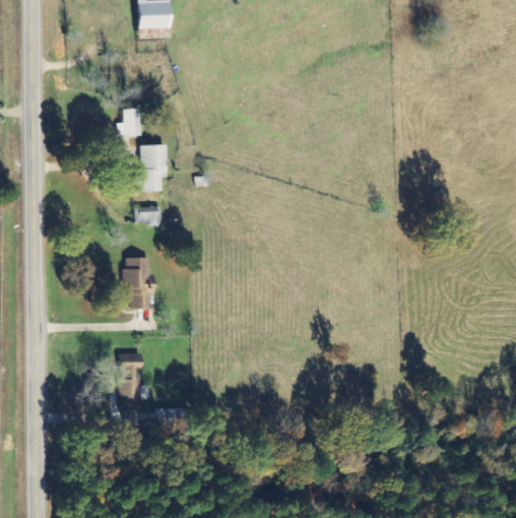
[(134,0),(134,27),(165,27),(166,0),(134,0)]
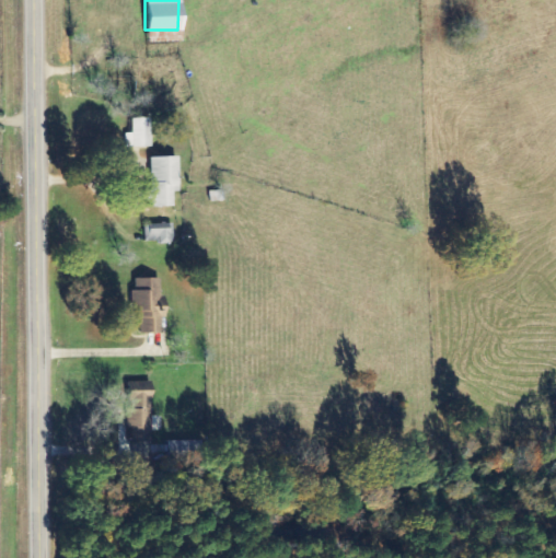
[(151,116),(132,116),(132,132),(127,132),(127,146),(152,144),(151,116)]
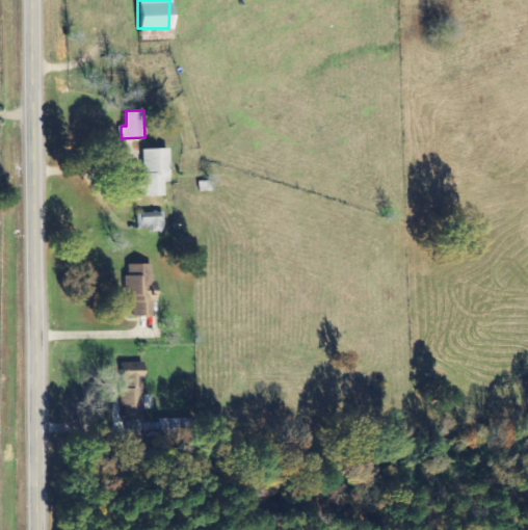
[(142,148),(143,179),(140,179),(140,195),(164,194),(163,181),(170,180),(169,148),(142,148)]
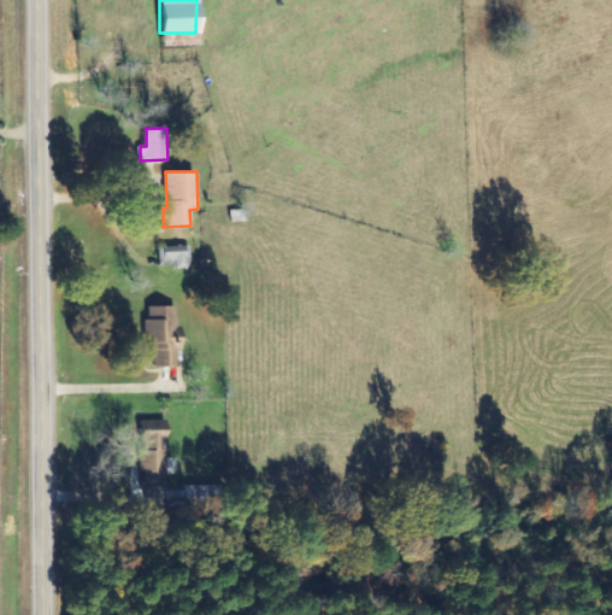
[(160,265),(192,265),(193,245),(162,245),(160,265)]
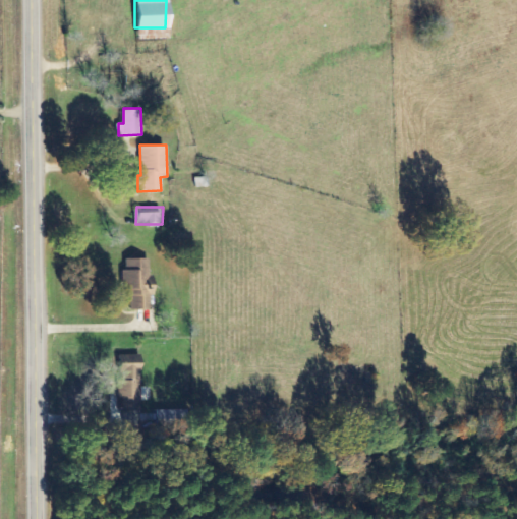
[(152,257),(124,257),(125,308),(153,308),(152,257)]
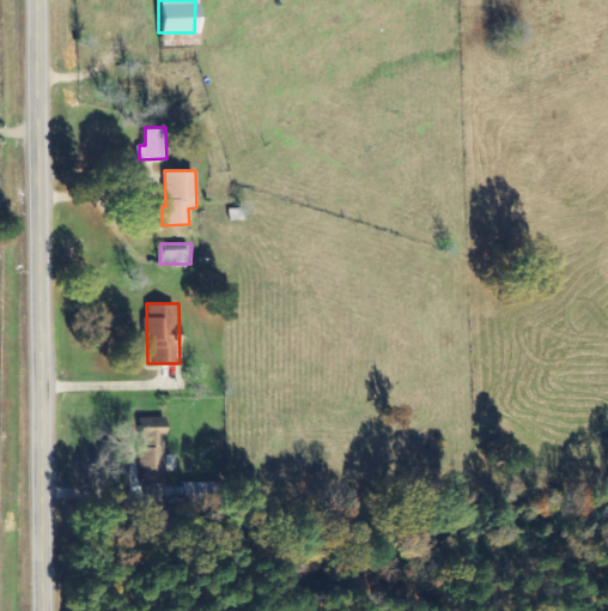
[(139,483),(164,483),(165,417),(141,416),(139,483)]
